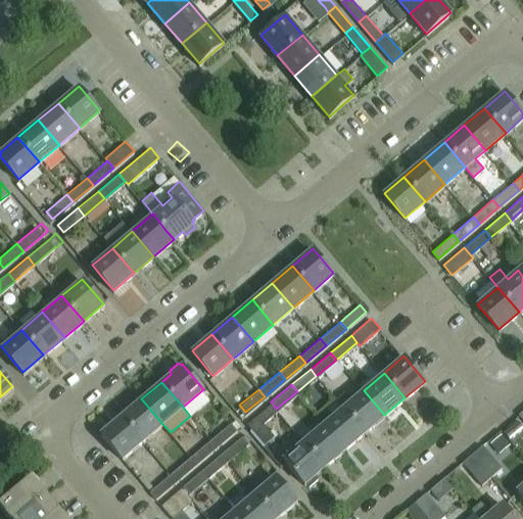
[(352,399),(345,390),(335,398),(343,408),(365,431),(384,415),(364,390),(352,399)]
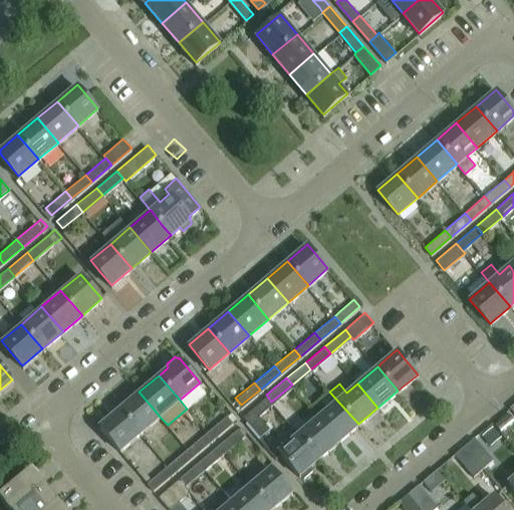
[(140,433),(160,417),(139,392),(119,409),(140,433)]
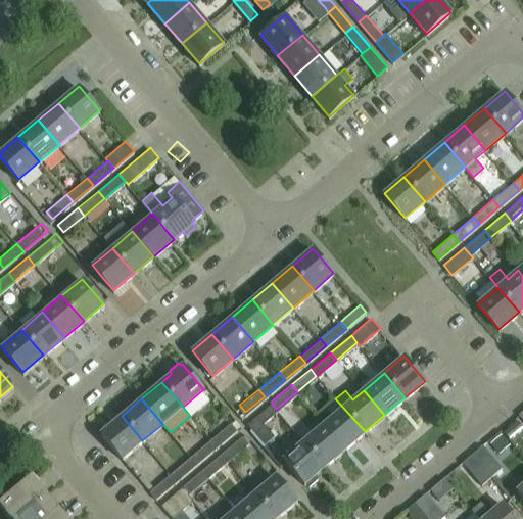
[(265,442),(274,434),(262,421),(276,409),(271,402),(250,418),(251,418),(246,422),(265,442)]
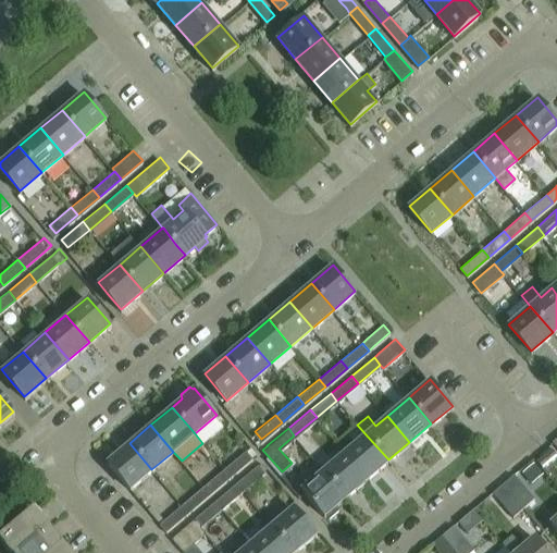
[(367,478),(388,459),(366,434),(345,452),(367,478)]
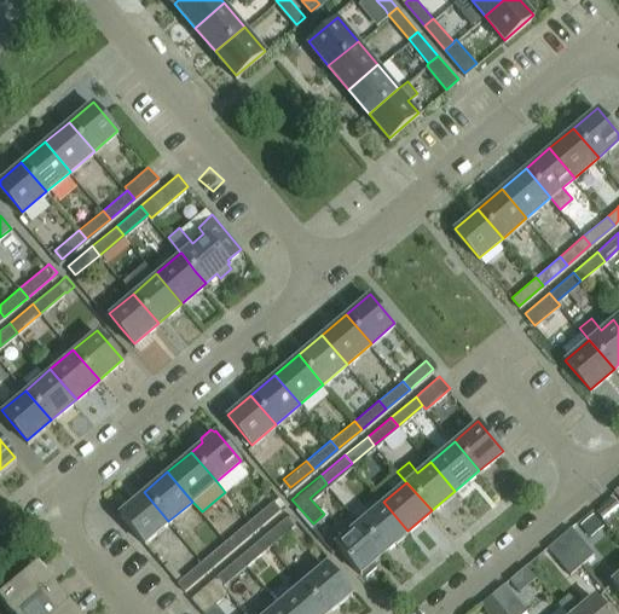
[(120,513),(145,542),(168,521),(144,492),(120,513)]
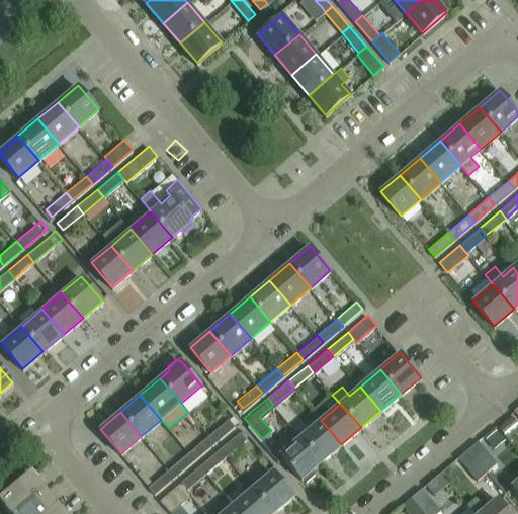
[(505,433),(517,423),(511,415),(499,425),(505,433)]
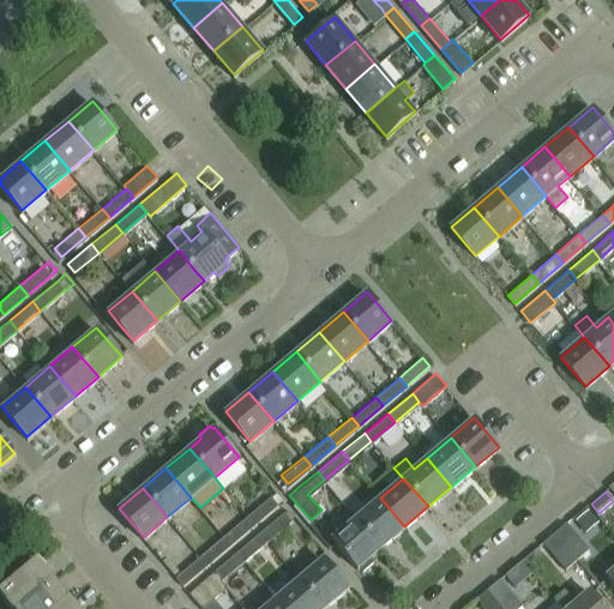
[(266,499),(247,514),(254,523),(277,504),(270,495),(266,499)]
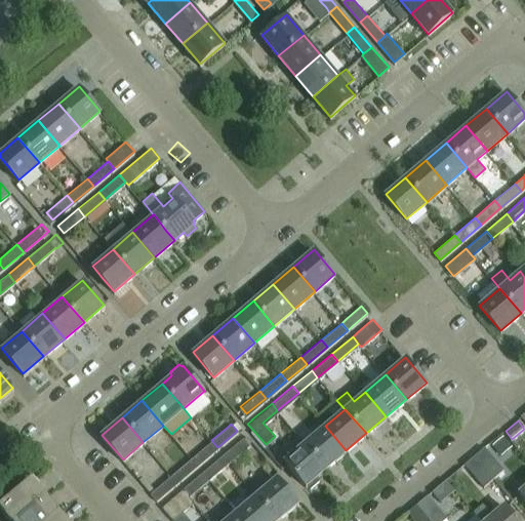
[(326,468),(346,450),(325,426),(305,443),(326,468)]
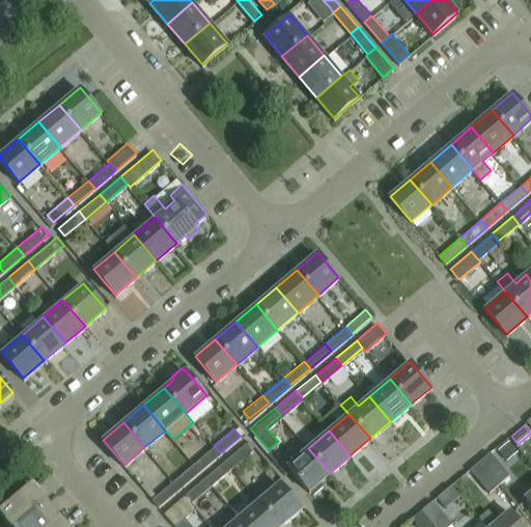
[(231,467),(251,449),(245,442),(225,460),(231,467)]
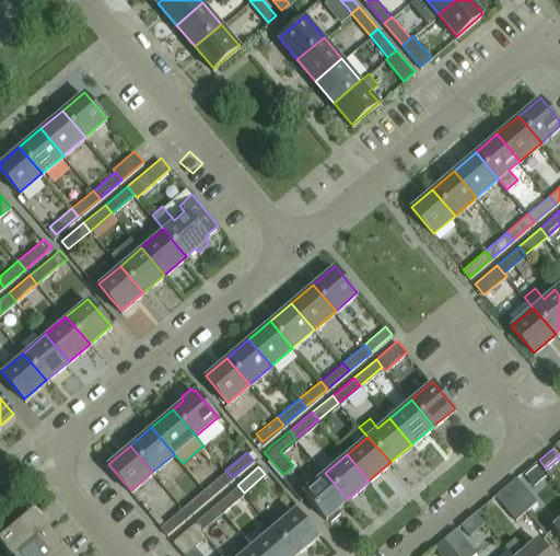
[(205,487),(203,488),(210,496),(232,477),(225,470),(205,487)]
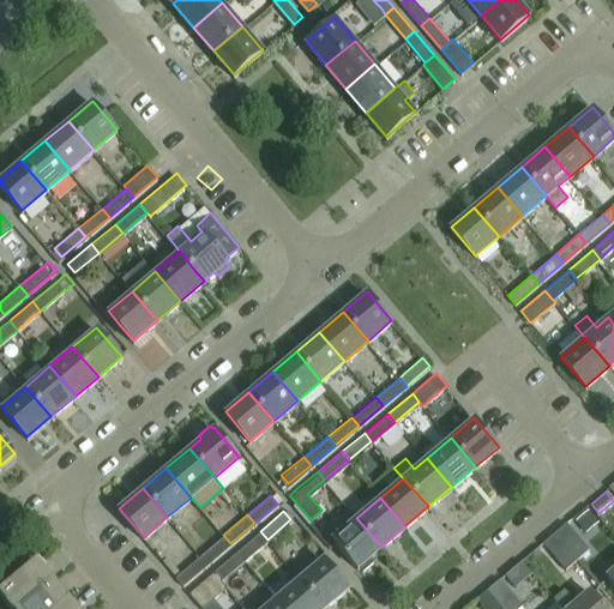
[(356,518),(332,538),(333,538),(342,549),(357,567),(359,566),(362,570),(373,560),(371,556),(381,547),(356,518)]
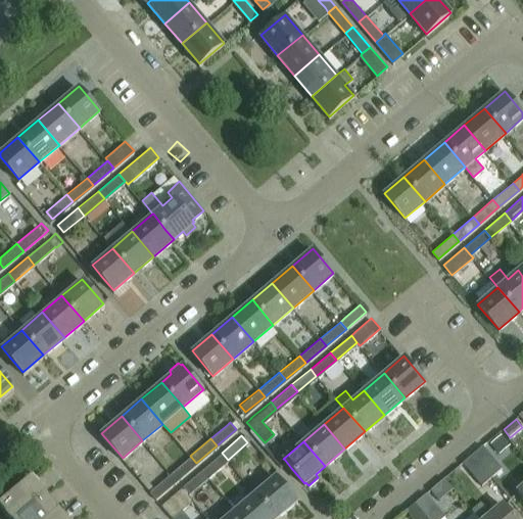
[(491,473),(501,465),(482,443),(473,452),(491,473)]
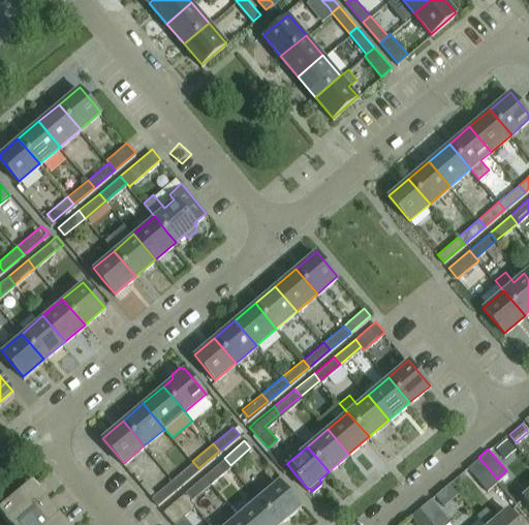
[(487,488),(497,479),(478,457),(468,466),(481,482),(487,488)]
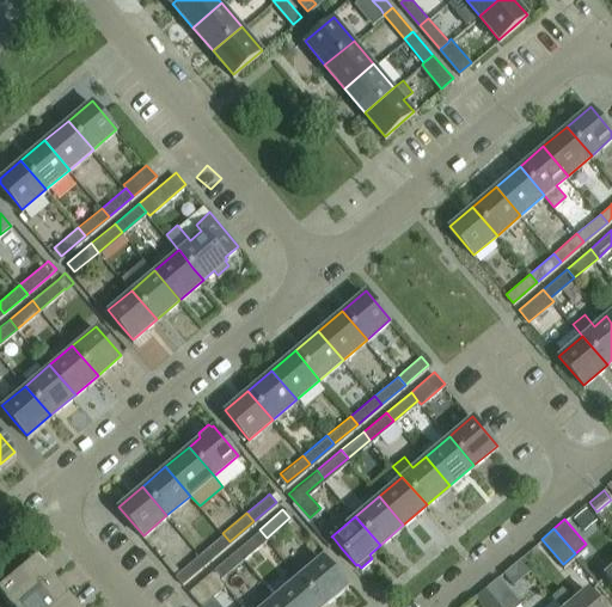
[(257,545),(267,538),(259,529),(237,549),(244,557),(257,545)]
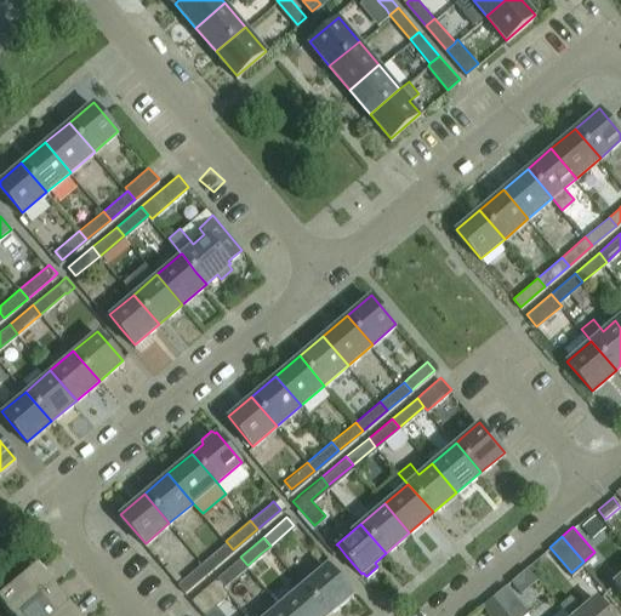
[(209,570),(233,549),(226,541),(201,562),(209,570)]
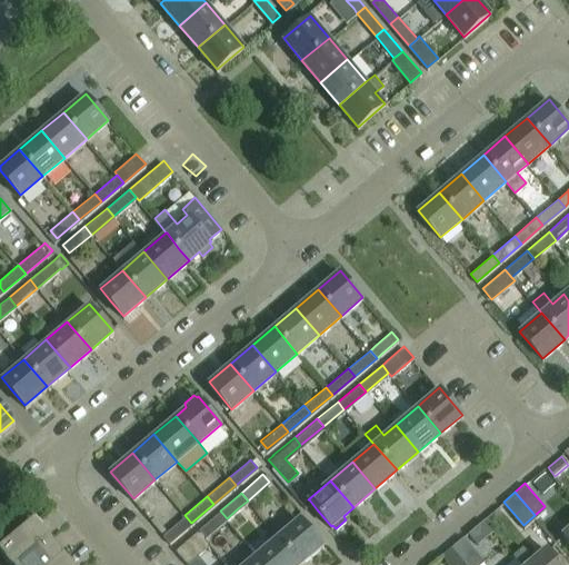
[(203,537),(205,537),(227,518),(220,511),(197,531),(203,537)]
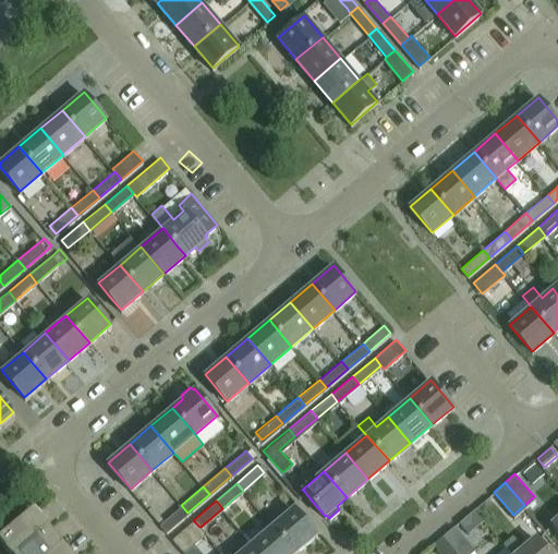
[(159,524),(166,531),(187,513),(181,505),(159,524)]
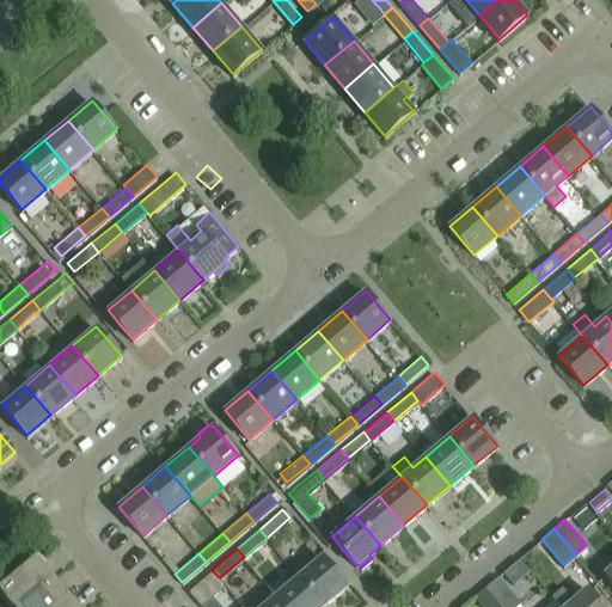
[(324,605),(348,584),(332,566),(322,556),(299,575),(324,605)]
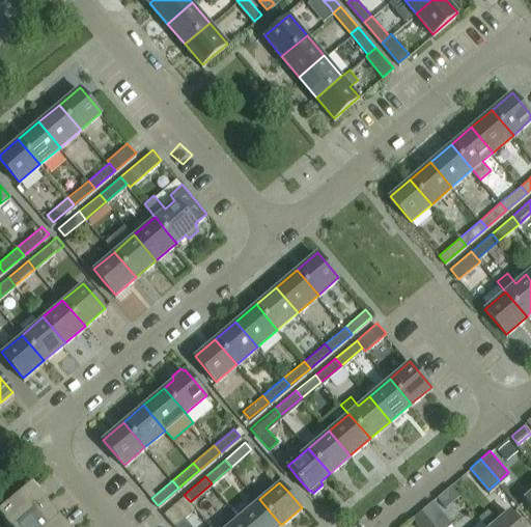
[(0,514),(10,526),(14,526),(46,500),(32,484),(0,510),(0,514)]
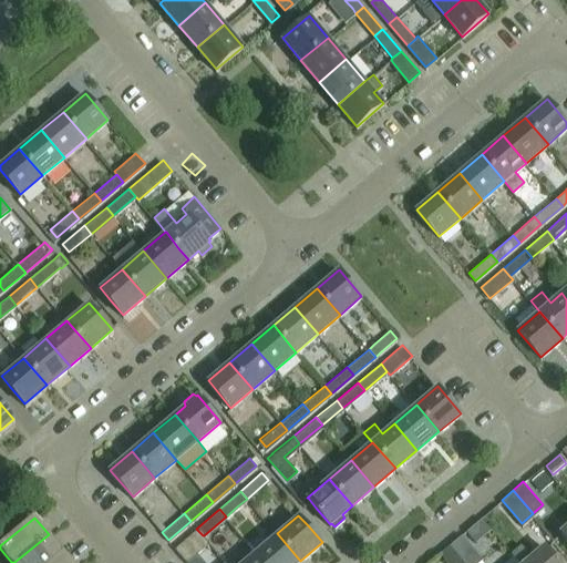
[(203,535),(196,529),(175,546),(186,561),(209,542),(204,535),(203,535)]
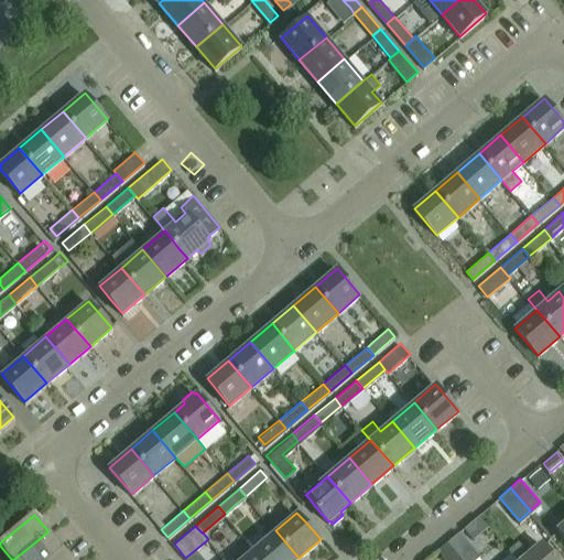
[(262,559),(295,559),(299,558),(275,530),(253,549),(262,559)]
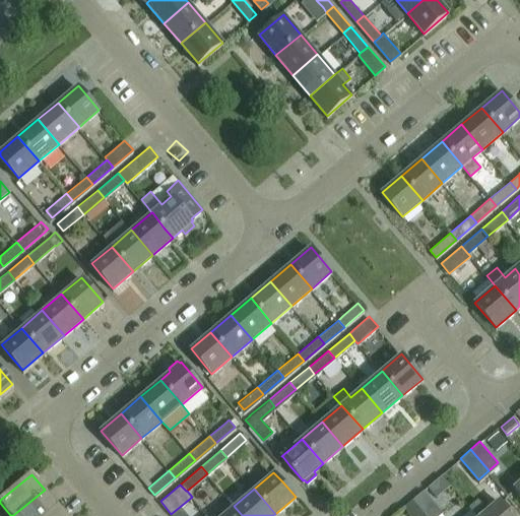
[(47,515),(59,506),(45,490),(13,515),(47,515)]
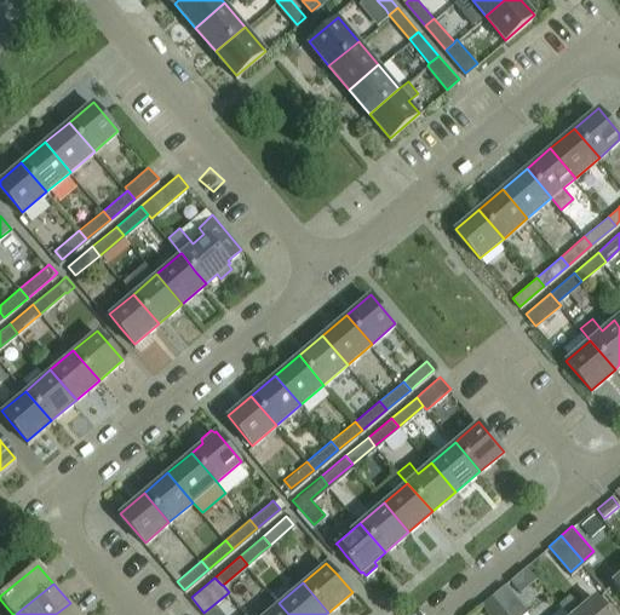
[(511,614),(520,614),(526,611),(503,585),(493,593),(511,614)]
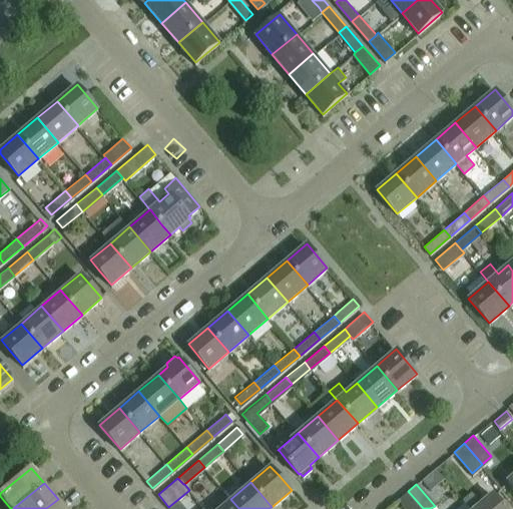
[(404,508),(423,508),(408,491),(397,500),(404,508)]
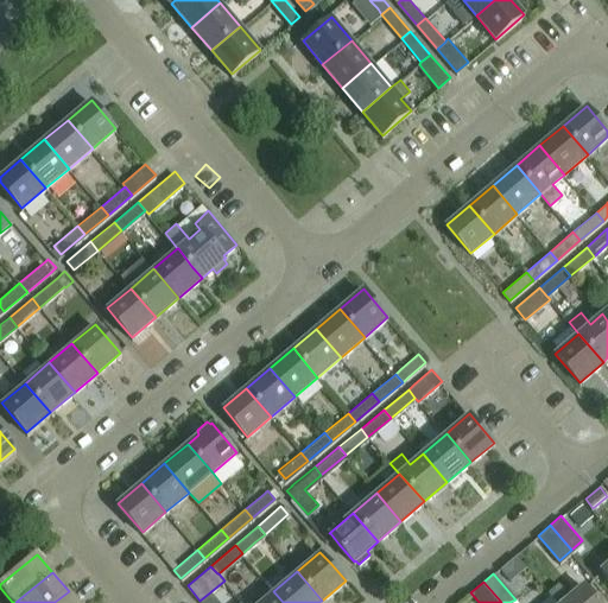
[(570,595),(558,582),(548,590),(550,594),(558,602),(600,602),(593,595),(583,584),(570,595)]
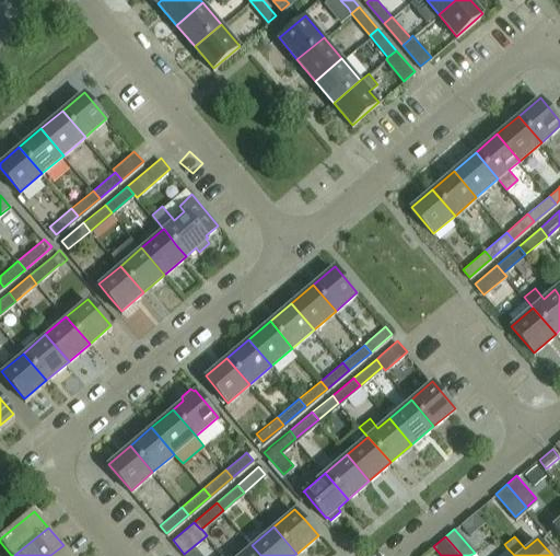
[(71,555),(63,545),(50,555),(71,555)]
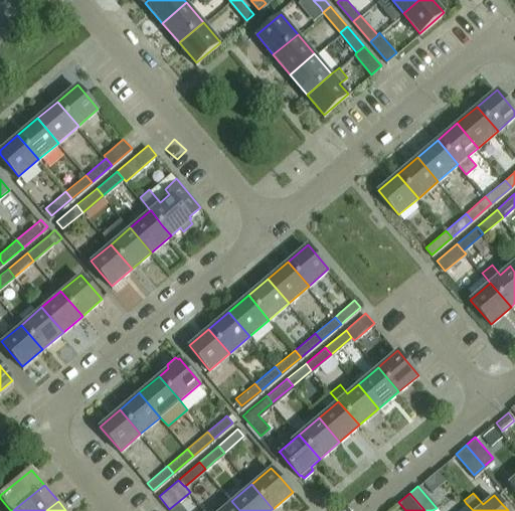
[(239,510),(231,501),(219,510),(239,510)]
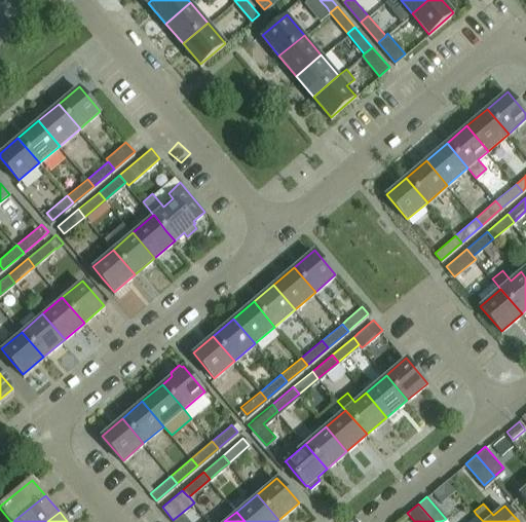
All buildings are outlined.
